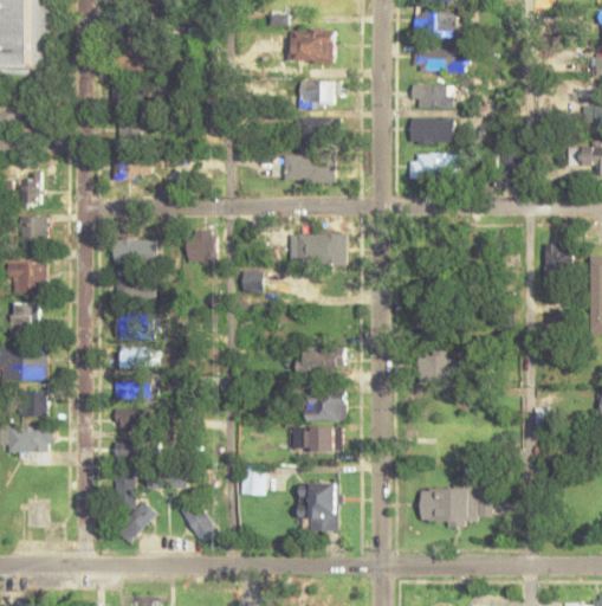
[(0,69),(32,69),(31,0),(0,0),(0,69)]
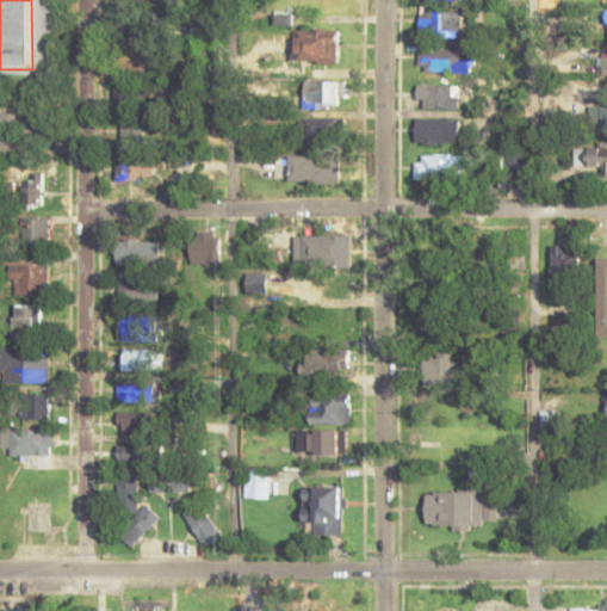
[(416,36),(458,36),(458,13),(416,13),(416,36)]
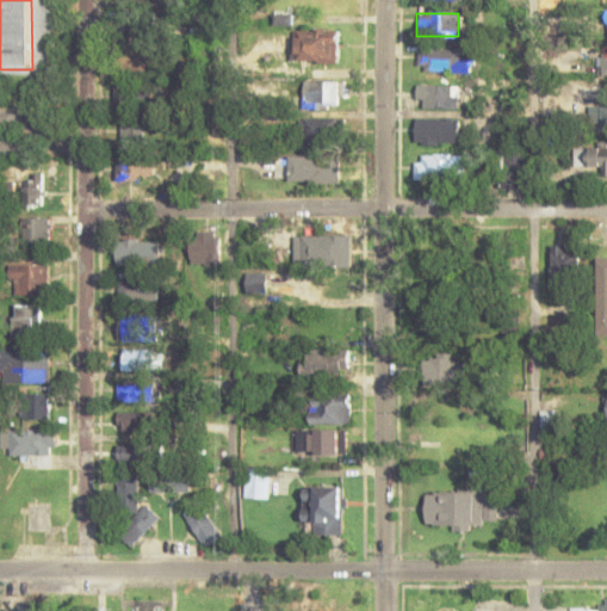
[(299,30),(299,62),(336,62),(336,30),(299,30)]
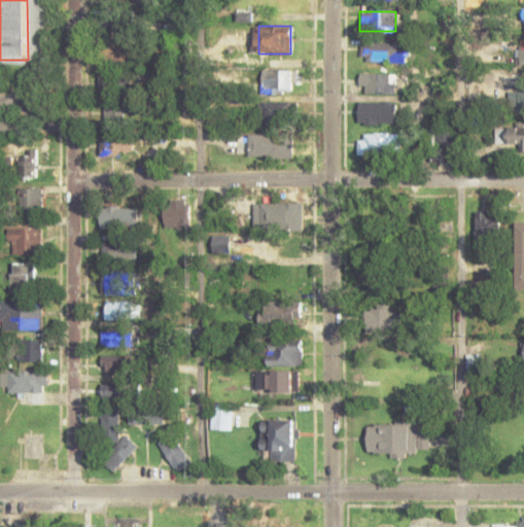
[(395,61),(395,42),(358,42),(358,61),(395,61)]
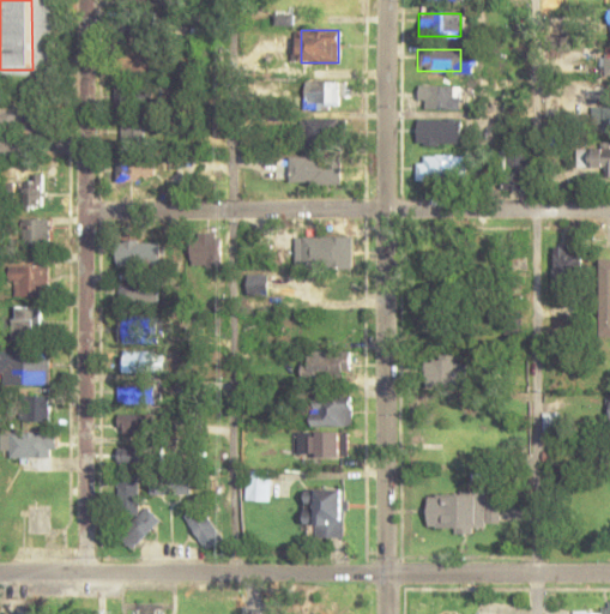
[(345,82),(312,82),(312,107),(345,107),(345,82)]
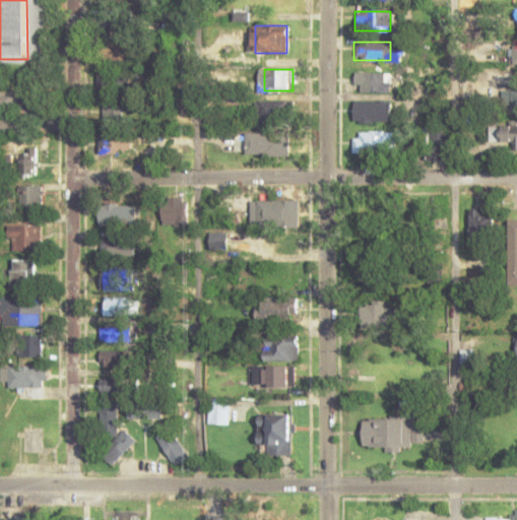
[(353,92),(387,92),(387,73),(353,73),(353,92)]
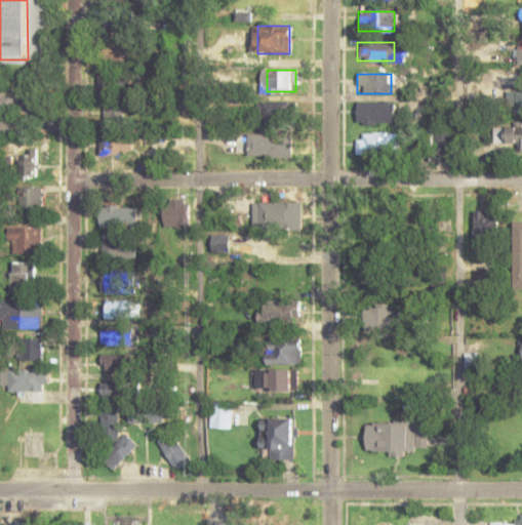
[(521,109),(521,91),(509,91),(509,110),(521,109)]
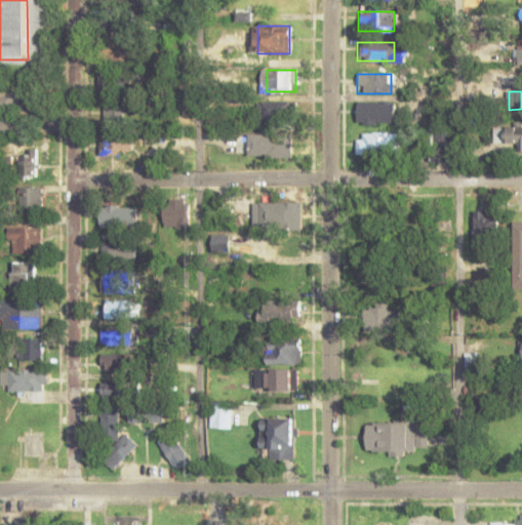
[(256,102),(256,124),(294,124),(294,102),(256,102)]
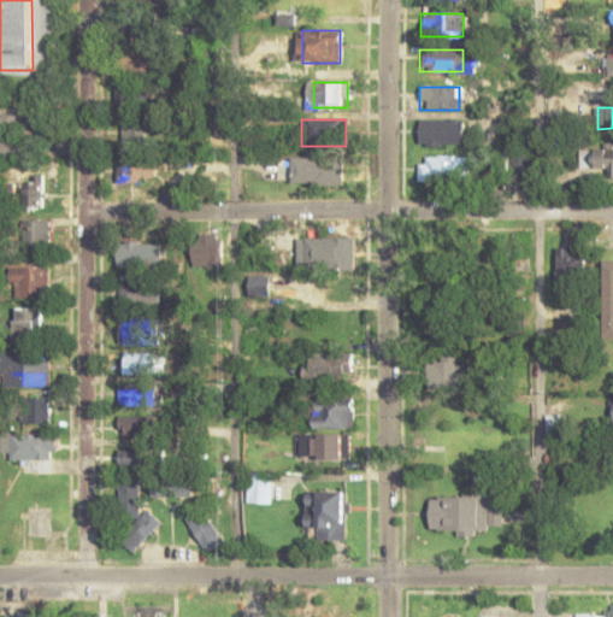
[(461,145),(461,119),(416,119),(416,145),(461,145)]
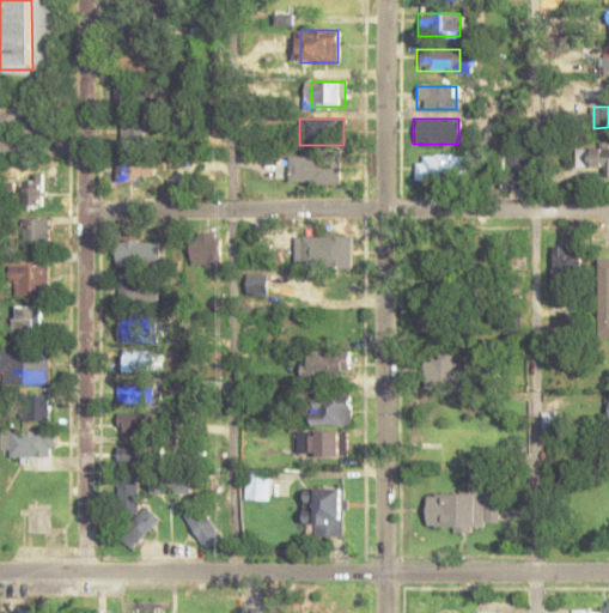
[(119,138),(136,138),(136,125),(119,126),(119,138)]
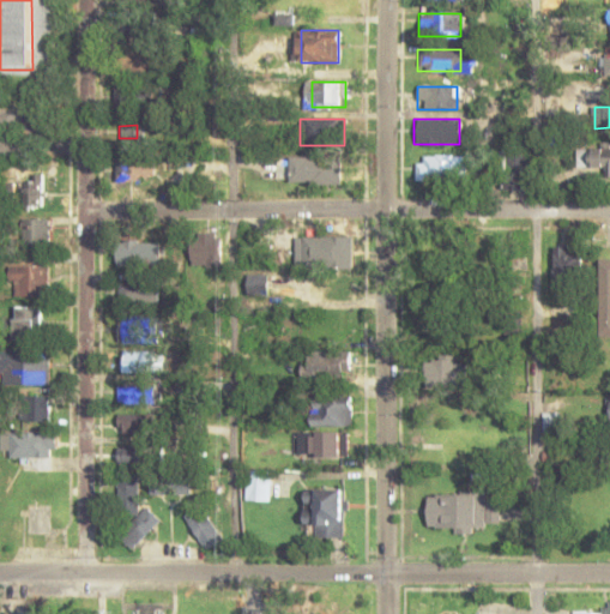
[(609,175),(609,145),(577,146),(577,167),(604,167),(604,175),(609,175)]
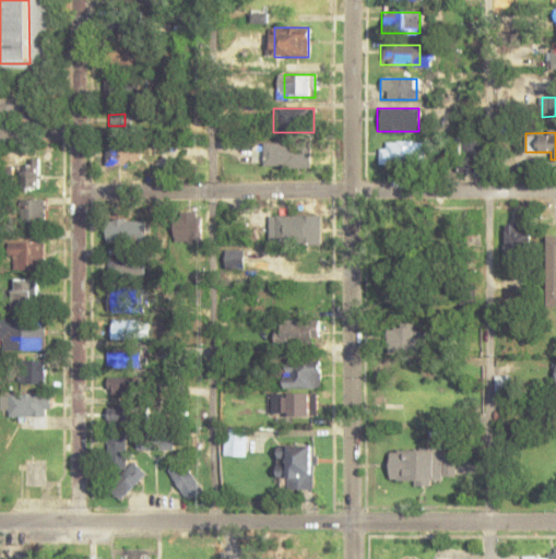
[(478,140),(458,140),(458,171),(478,171),(478,140)]
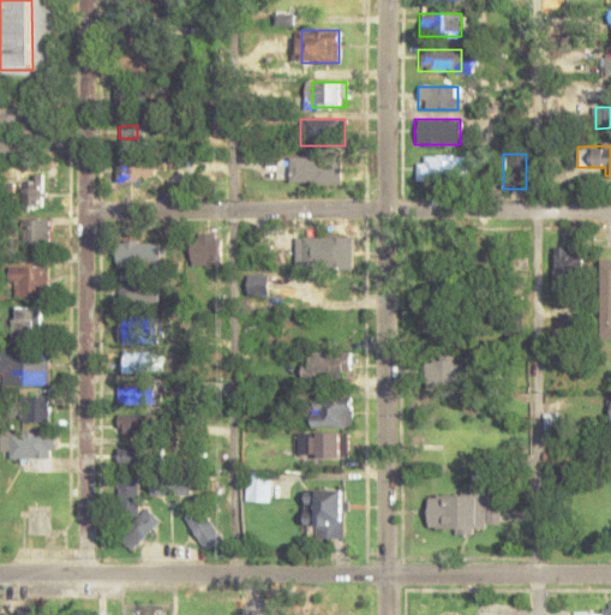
[(414,156),(414,180),(456,180),(456,156),(414,156)]
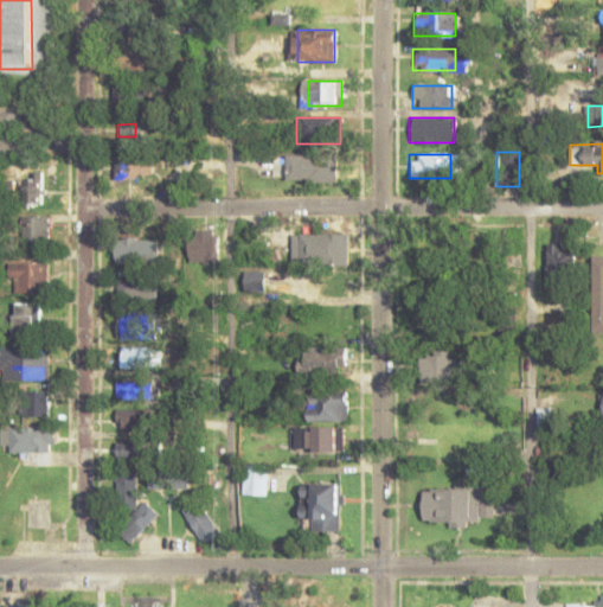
[(335,181),(335,157),(270,157),(270,181),(335,181)]
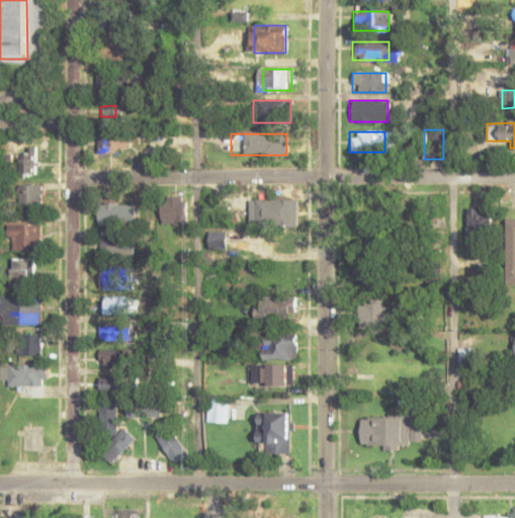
[(97,136),(97,153),(129,153),(129,136),(97,136)]
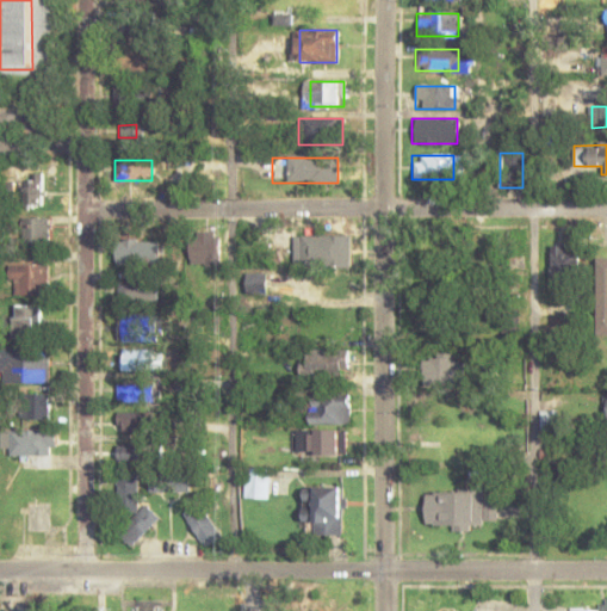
[(42,179),(19,179),(19,205),(42,205),(42,179)]
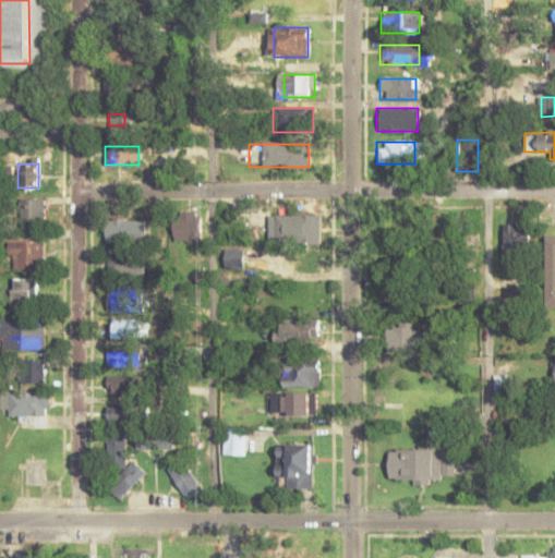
[(21,222),(43,222),(43,198),(21,198),(21,222)]
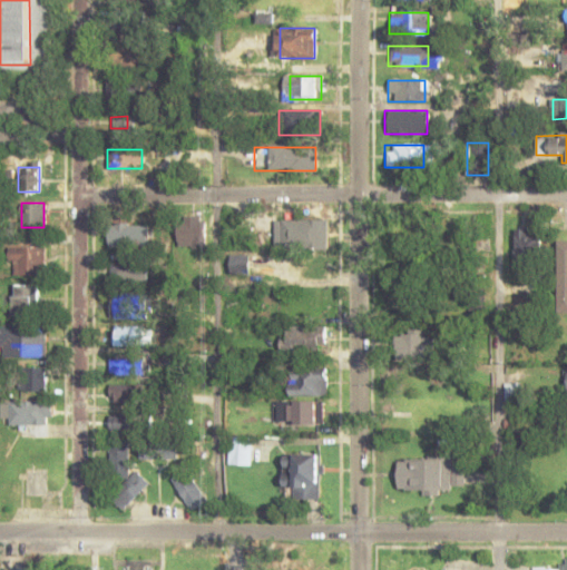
[(175,219),(175,245),(204,245),(204,219),(175,219)]
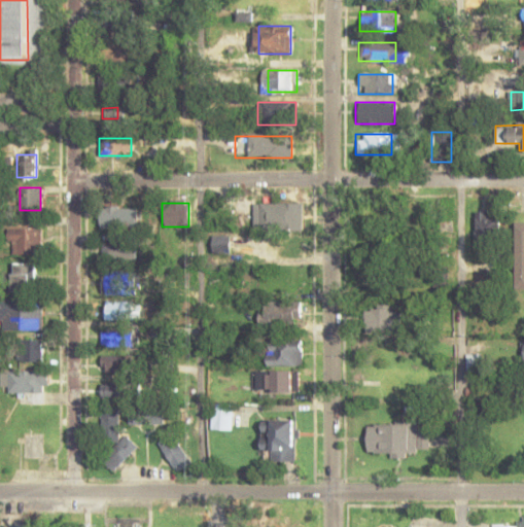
[(127,227),(127,208),(98,208),(98,227),(127,227)]
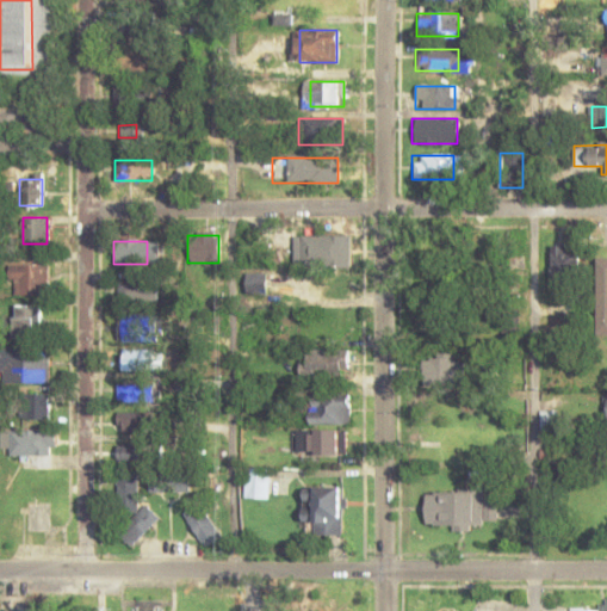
[(295,242),(295,265),(324,265),(324,242),(295,242)]
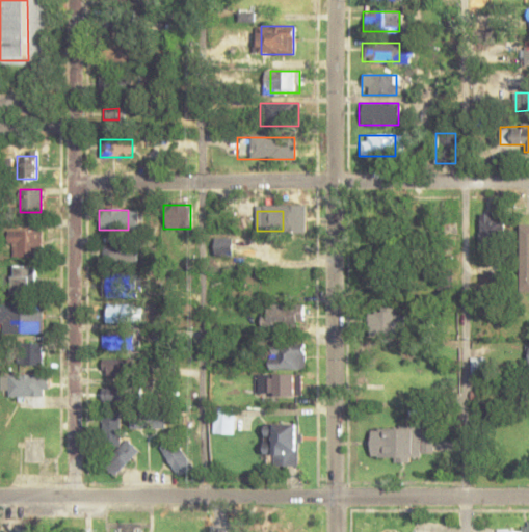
[(502,214),(481,214),(481,238),(502,238),(502,214)]
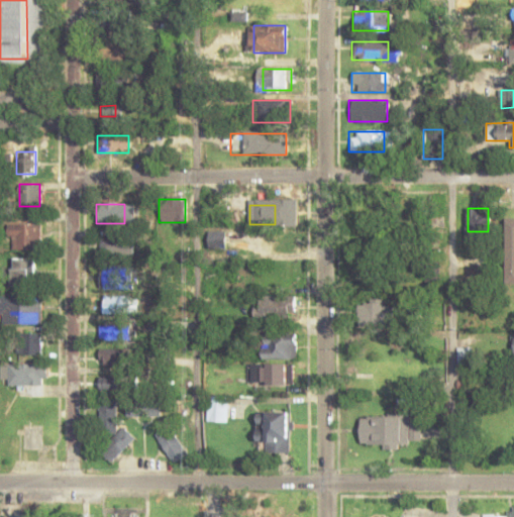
[(513,218),(504,219),(504,284),(513,283),(513,218)]
